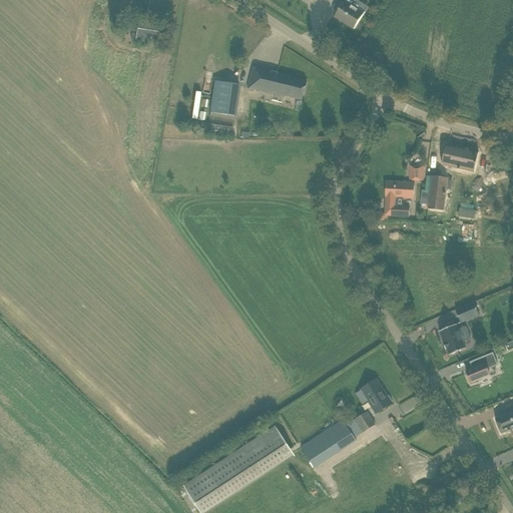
[(335,17),(354,29),(366,11),(359,6),(357,9),(345,1),(335,17)]
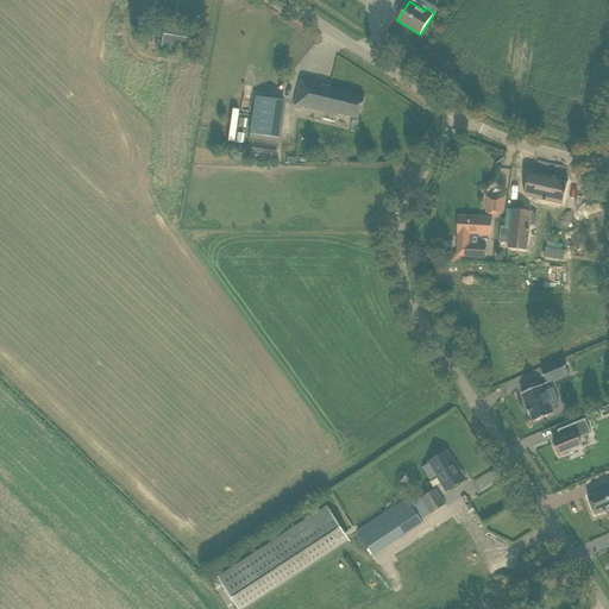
[(150,20),(146,44),(193,50),(196,27),(150,20)]
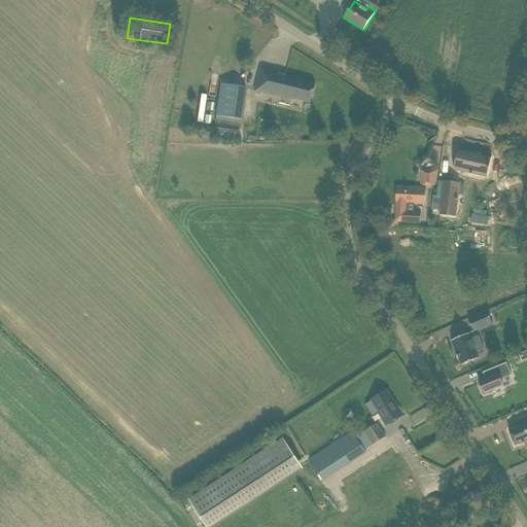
[(309,104),(314,84),(296,80),(296,79),(260,70),(254,92),(309,104)]
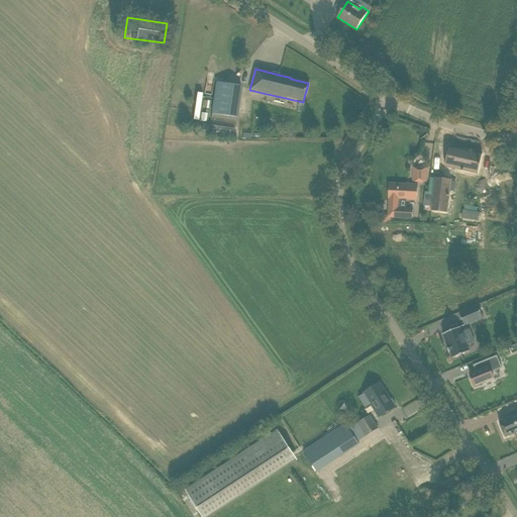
[(212,114),(236,117),(241,86),(217,83),(212,114)]
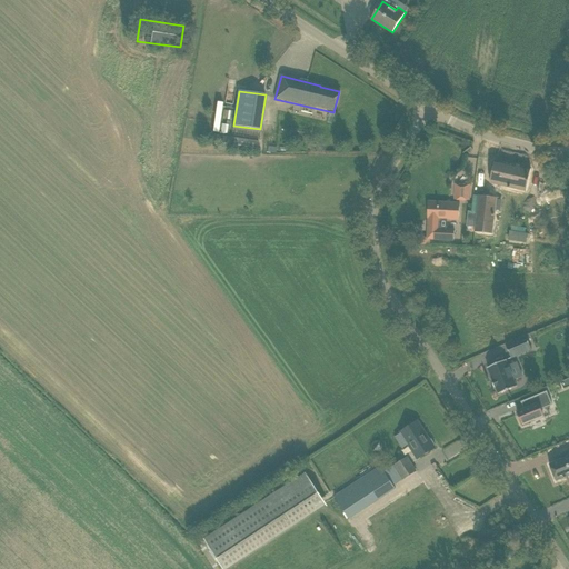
[(222,111),(221,119),(231,120),(232,112),(222,111)]
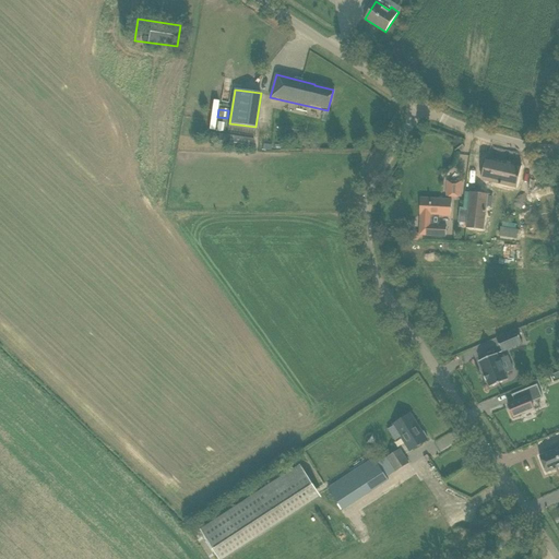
[(217,122),(216,130),(224,132),(226,123),(217,122)]
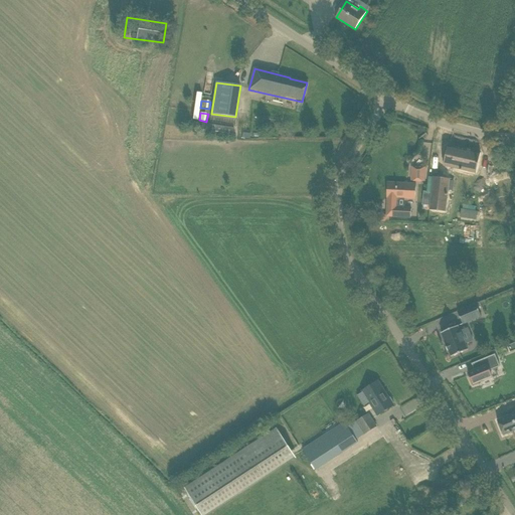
[(424,132),(417,137),(419,140),(426,135),(424,132)]
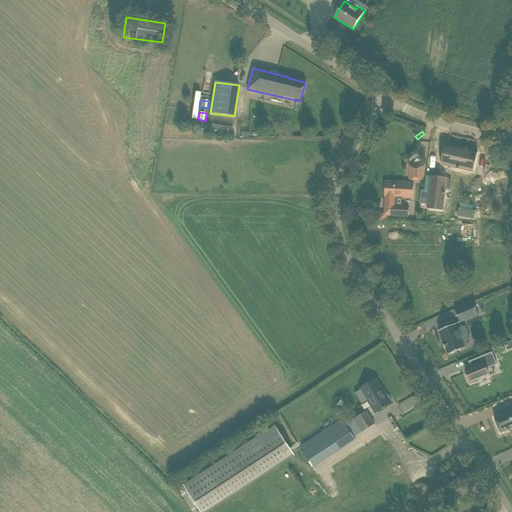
[(441,165),(473,172),(478,152),(445,145),(441,165)]
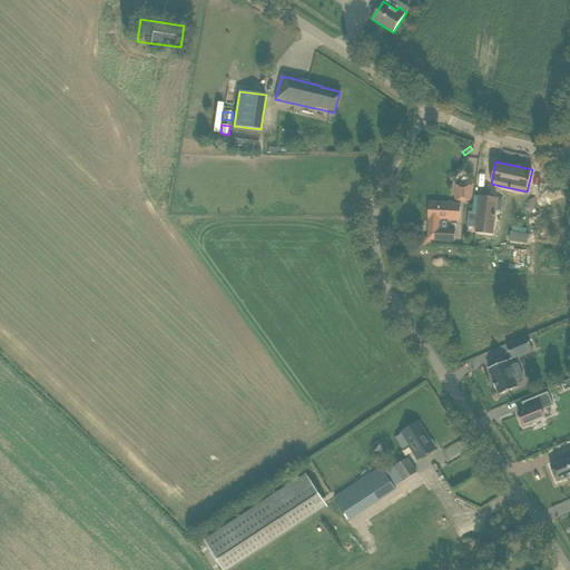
[(454,199),(470,200),(471,184),(455,184),(454,199)]
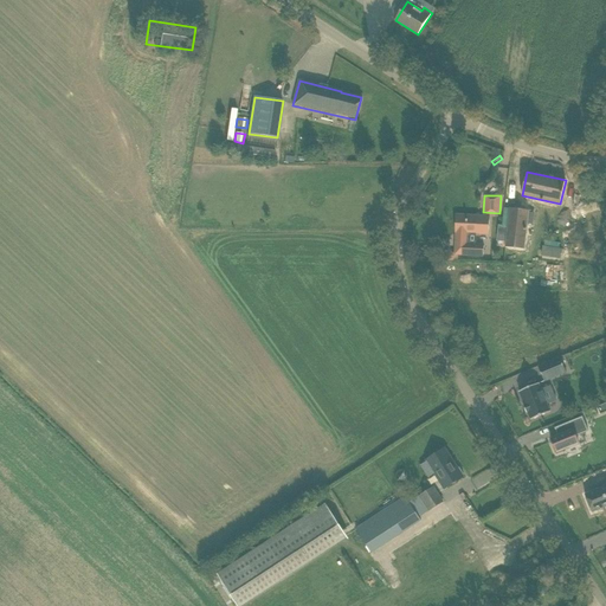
[(504,208),(500,246),(505,247),(524,250),(529,211),(510,208),(504,208)]
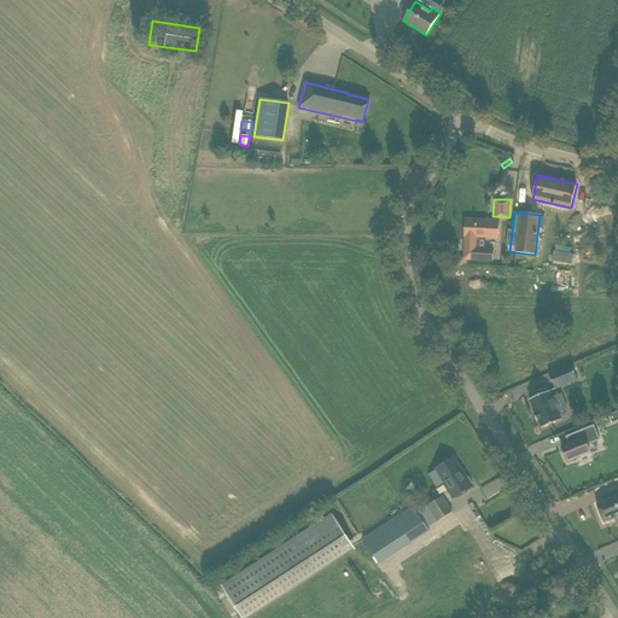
[(500,221),(478,220),(466,220),(464,260),(452,258),(450,266),(467,266),(467,260),(493,261),(494,249),(485,249),(487,239),(499,240),(500,221)]
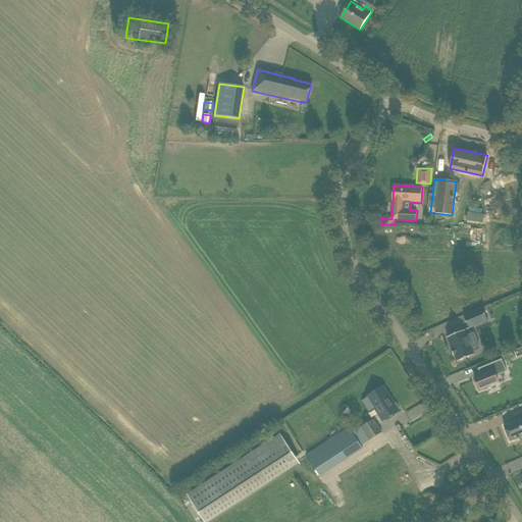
[(467,212),(467,221),(483,222),(484,213),(467,212)]
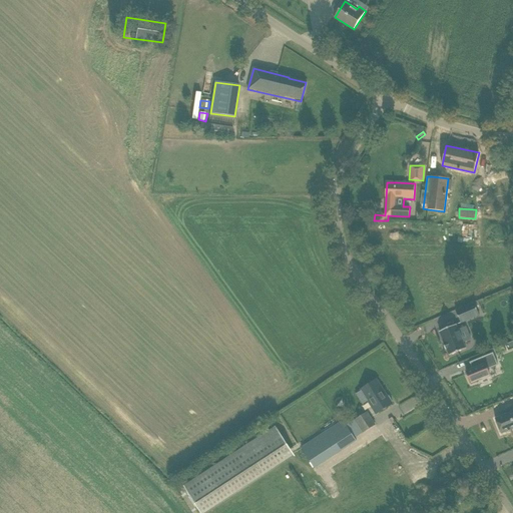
[(474,303),(455,311),(461,324),(479,316),(474,303)]
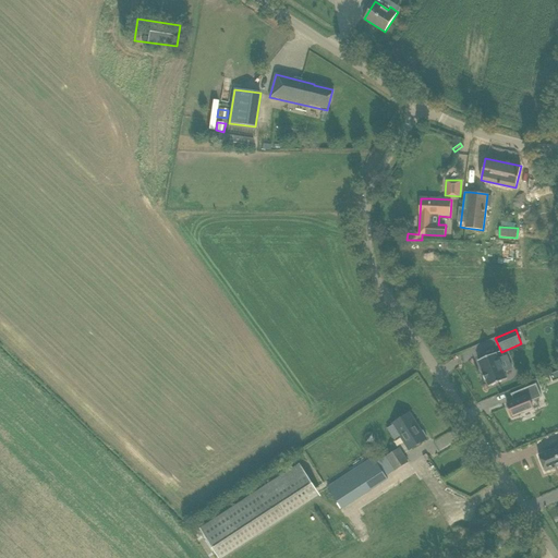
[(489,387),(507,379),(496,353),(478,361),(483,374),(482,374),(485,380),(486,380),(489,387)]
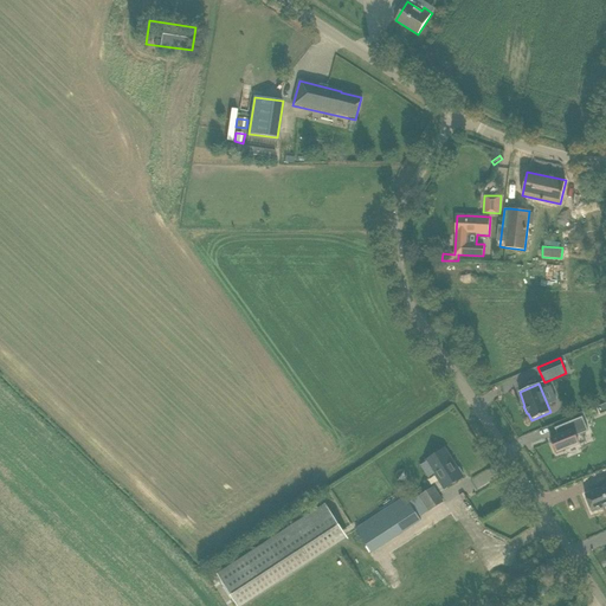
[(552,438),(558,453),(581,444),(578,437),(590,432),(584,417),(556,429),(559,436),(552,438)]
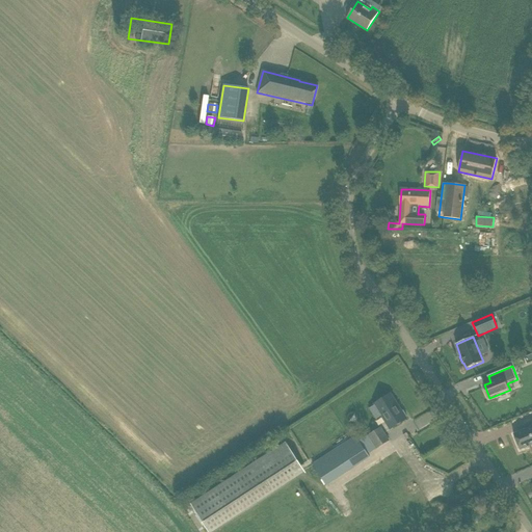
[(374,405),(369,408),(376,420),(381,416),(390,429),(397,425),(406,419),(405,418),(407,417),(403,410),(401,411),(390,394),(381,399),(373,404),(374,405)]
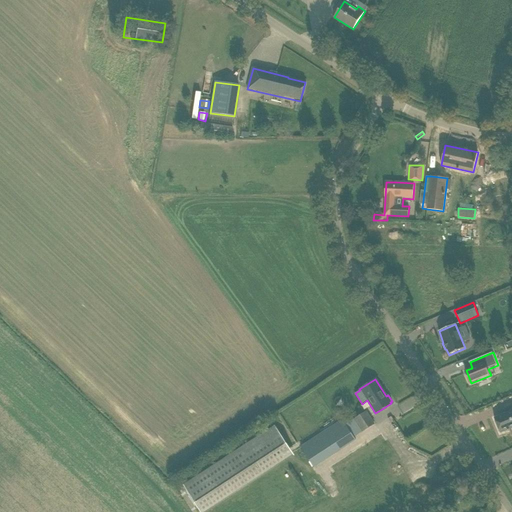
[(511,427),(511,407),(508,410),(509,412),(494,418),(500,432),(511,427)]
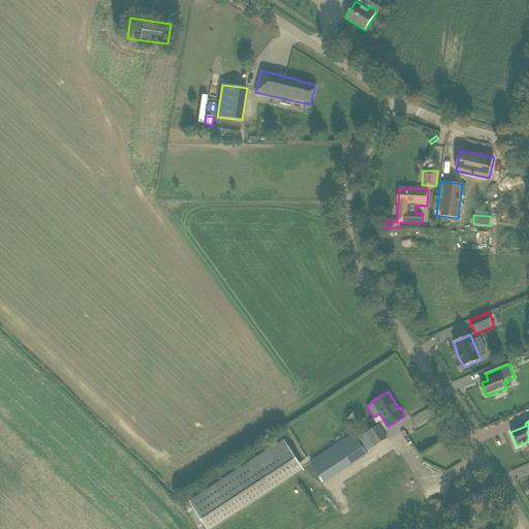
[(366,433),(374,446),(387,438),(378,425),(366,433)]
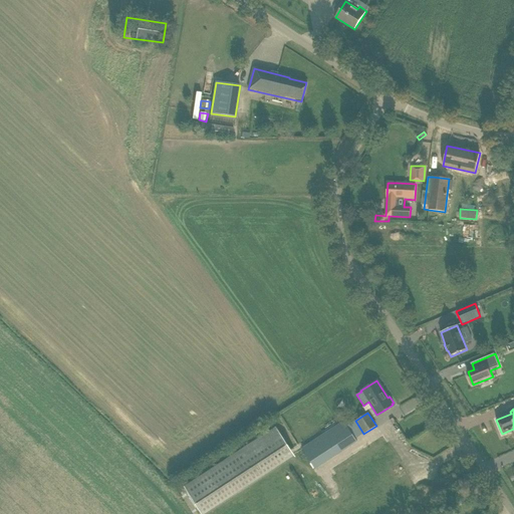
[(301,448),(315,469),(357,442),(343,421),(301,448)]
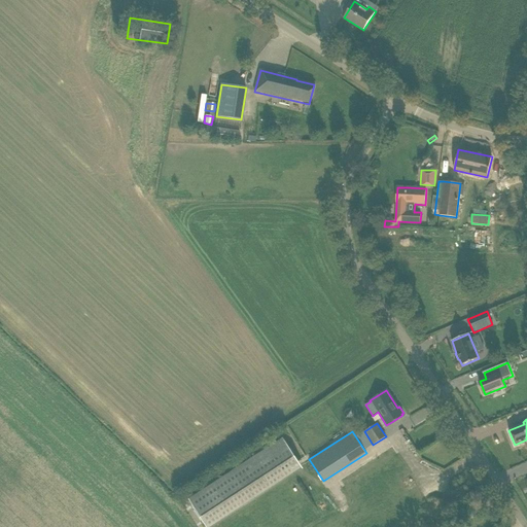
[(253,471),(280,454),(276,449),(286,443),(283,437),(246,461),(253,471)]
